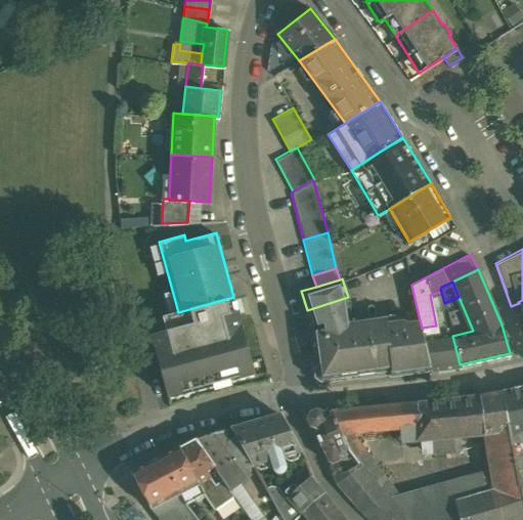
[(233,297),(189,309),(193,322),(151,334),(155,348),(166,389),(252,365),(233,297)]
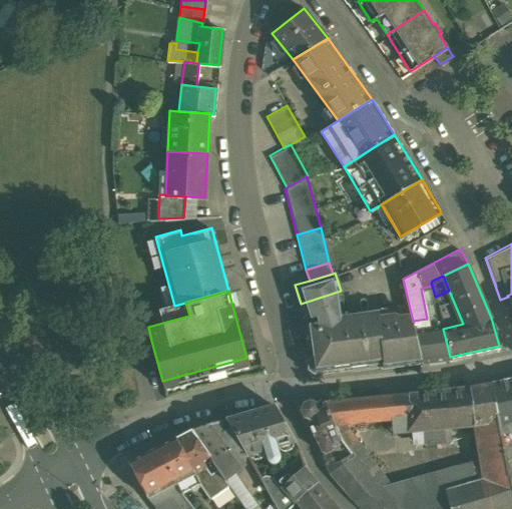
[(341,291),(301,304),(305,317),(308,317),(309,324),(345,319),(341,291)]
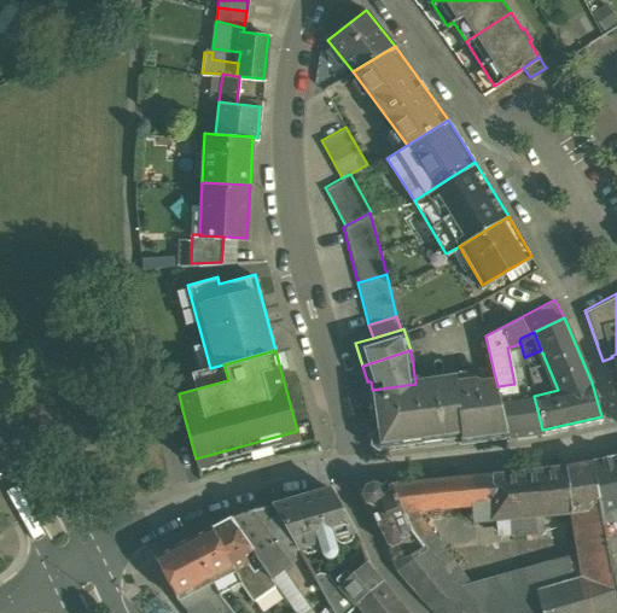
[(541,350),(524,357),(534,393),(534,396),(558,390),(541,350)]
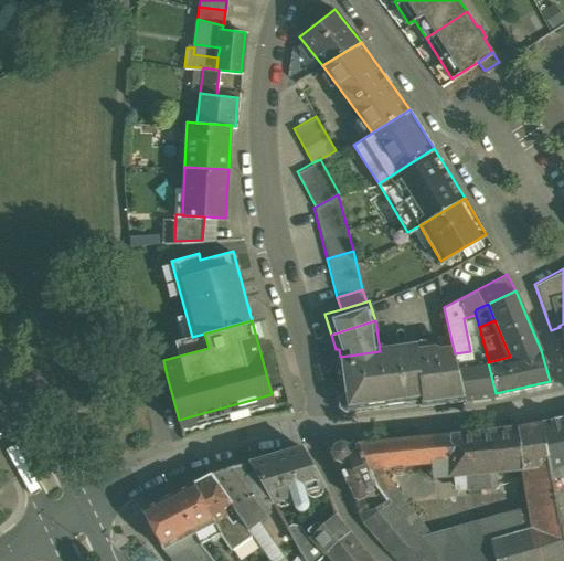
[(411,347),(417,398),(465,399),(457,364),(455,353),(453,346),(417,350),(416,346),(411,347)]
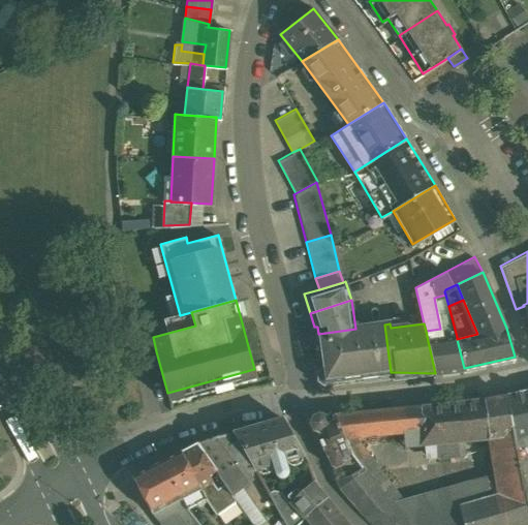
[(391,372),(384,325),(356,329),(359,337),(364,375),(391,372)]
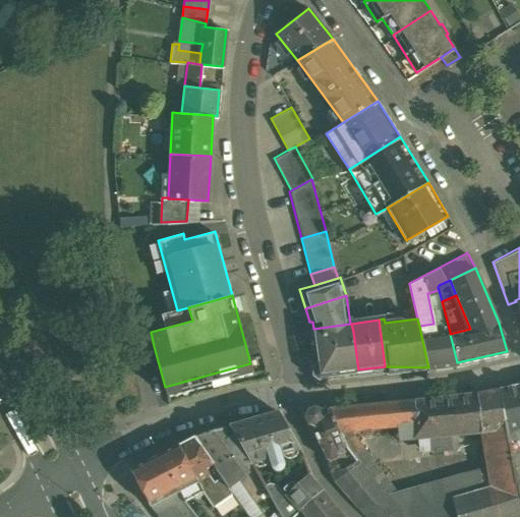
[(353,332),(351,324),(350,324),(313,329),(320,374),(321,375),(358,369),(353,332)]
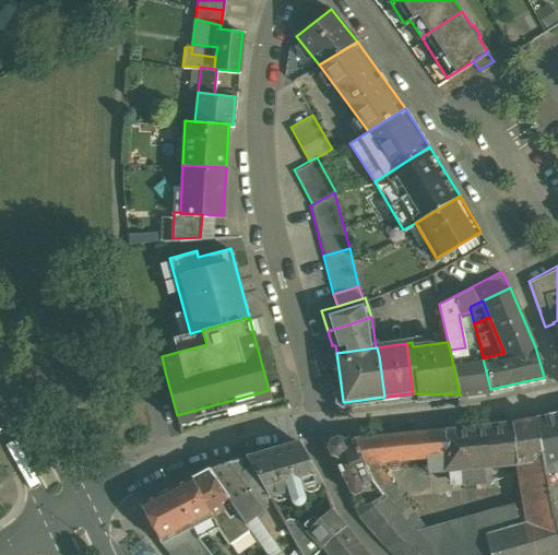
[(452,361),(460,394),(491,390),(490,389),(483,358),(483,356),(452,361)]
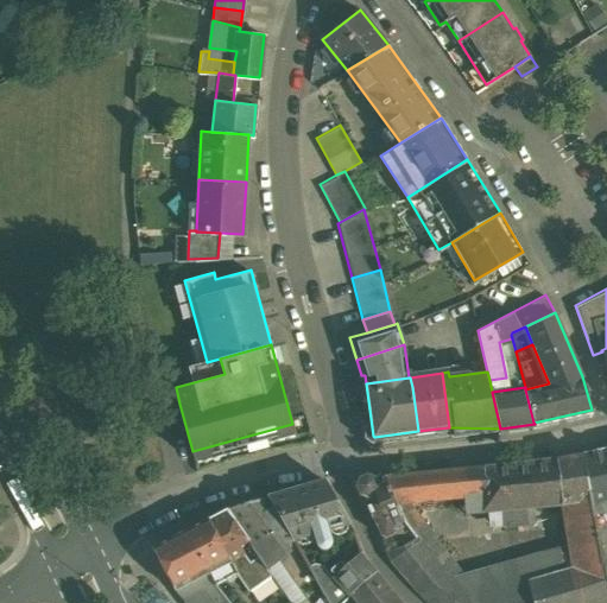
[(195,459),(295,435),(292,424),(193,451),(195,459)]
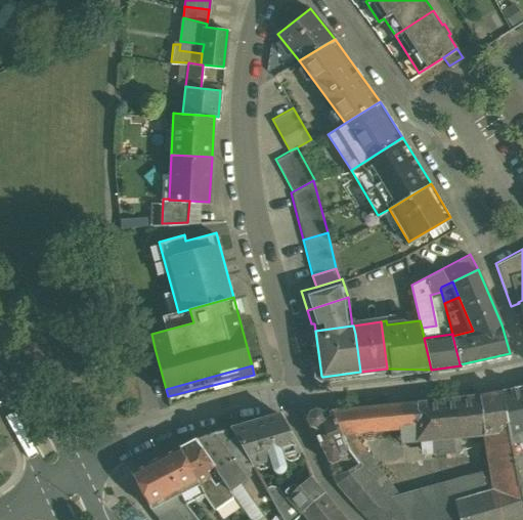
[(522,388),(522,384),(502,388),(502,391),(509,430),(510,438),(522,436),(522,435),(522,388)]
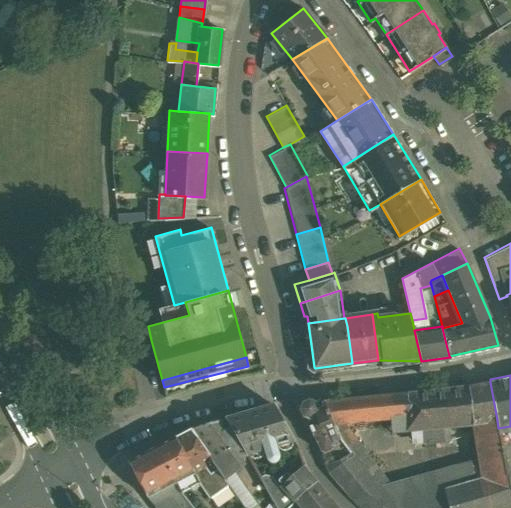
[(490,382),(469,385),(474,423),(473,423),(473,425),(497,420),(490,382)]
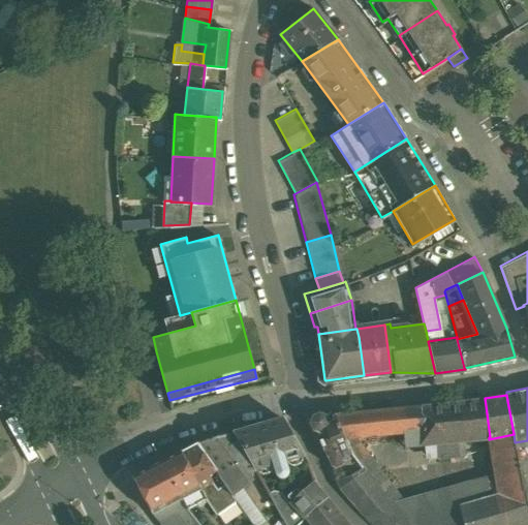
[(463,454),(462,439),(489,437),(490,437),(485,398),(424,406),(424,404),(421,405),(425,443),(424,443),(425,452),(439,450),(439,457),(463,454)]
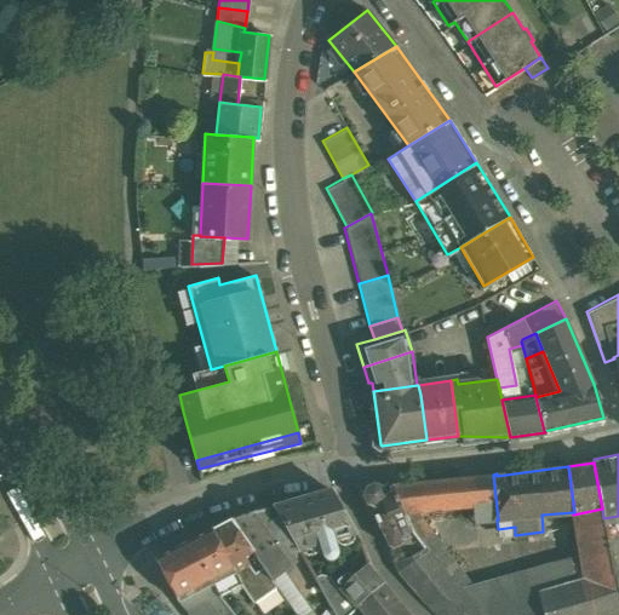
[(493,475),(393,484),(402,509),(405,512),(406,512),(473,505),(474,522),(497,519),(498,519),(493,475)]
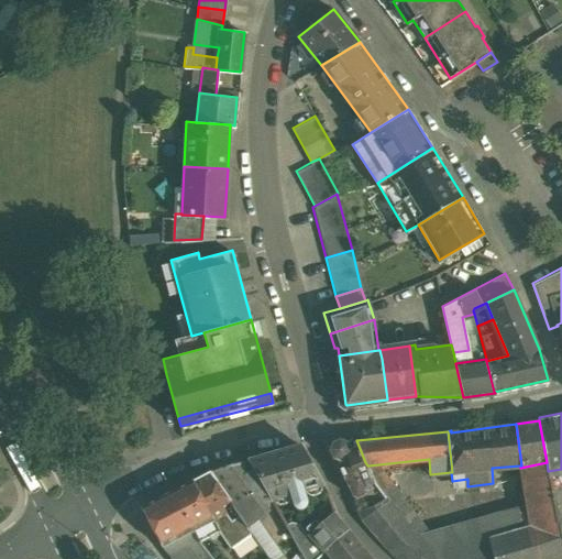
[(341,471),(365,462),(356,440),(353,441),(353,444),(350,446),(348,440),(340,438),(332,440),(329,448),(332,457),(340,460),(338,463),(341,471)]
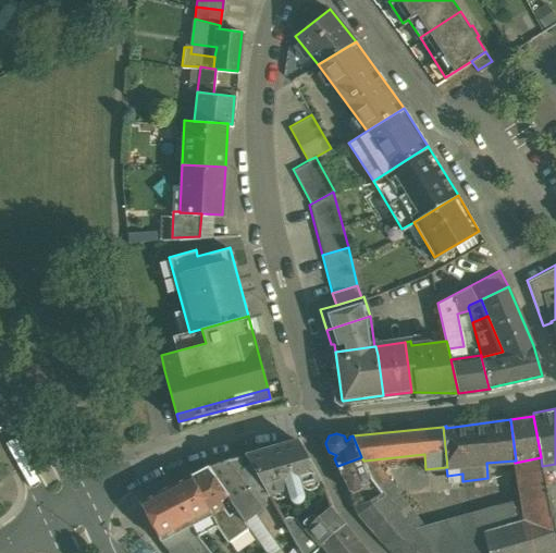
[(258,475),(309,459),(298,440),(296,440),(246,454),(258,475)]
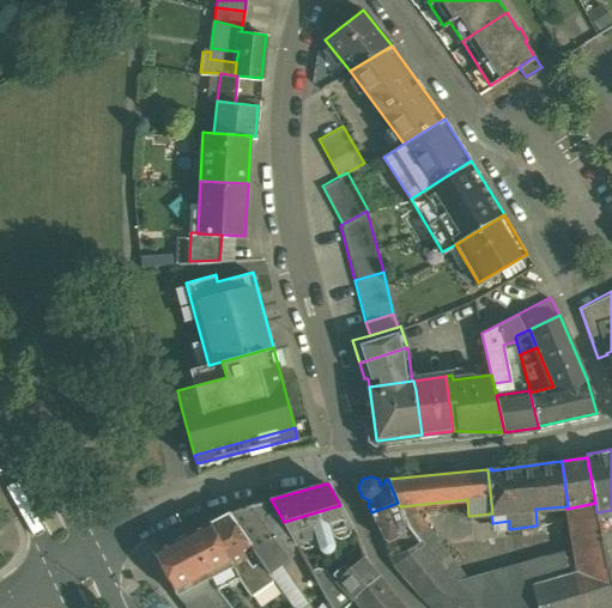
[(284,522),(271,499),(228,511),(252,546),(270,571),(288,554),(295,541),(284,522)]
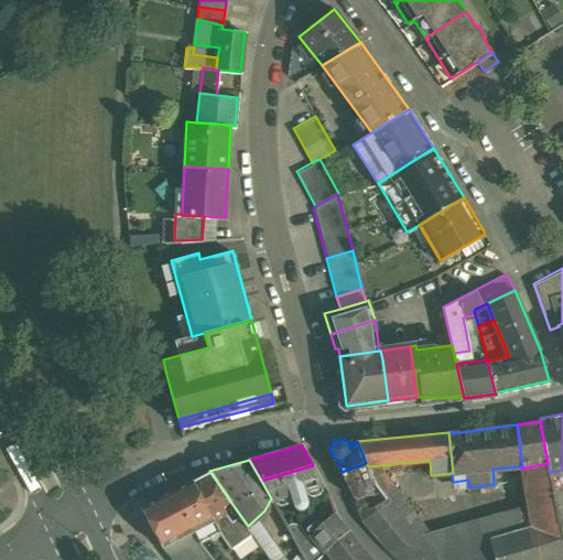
[(368,466),(366,463),(342,472),(344,480),(345,481),(348,486),(353,496),(354,497),(354,499),(356,504),(381,490),(375,481),(369,466),(368,466)]
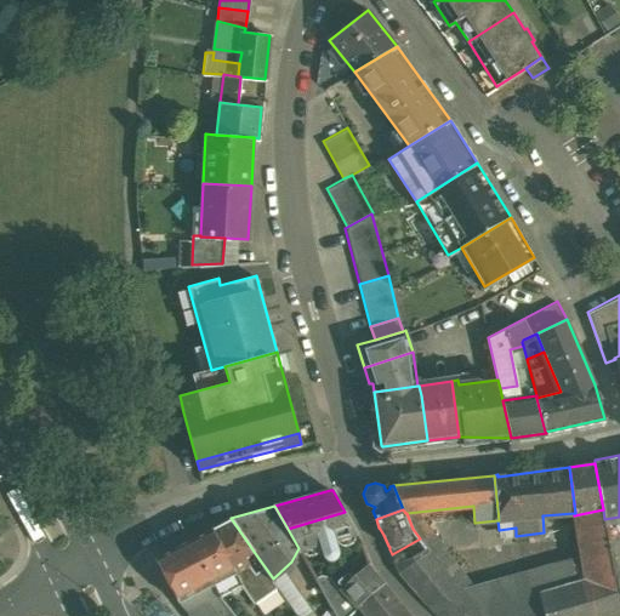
[(603,509),(574,515),(584,579),(568,583),(575,615),(612,615),(619,614),(619,595),(616,577),(616,575),(615,576),(604,519),(603,509)]
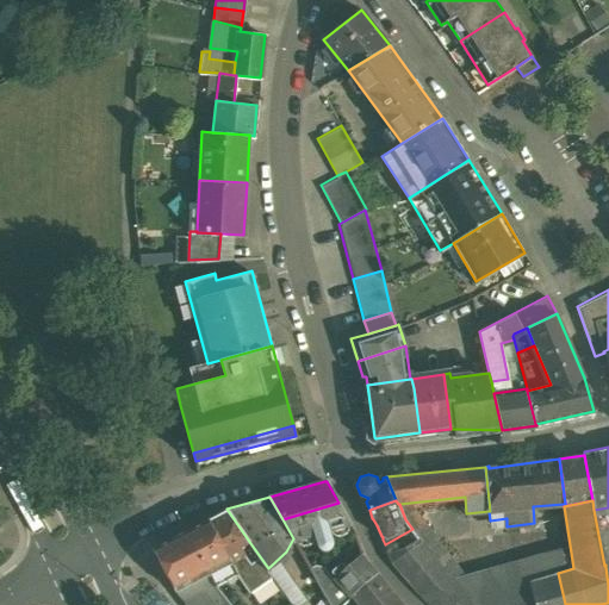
[(350,523),(339,503),(283,519),(293,538),(314,532),(317,543),(318,546),(322,547),(324,547),(327,546),(329,544),(331,542),(331,538),(329,529),(350,523)]
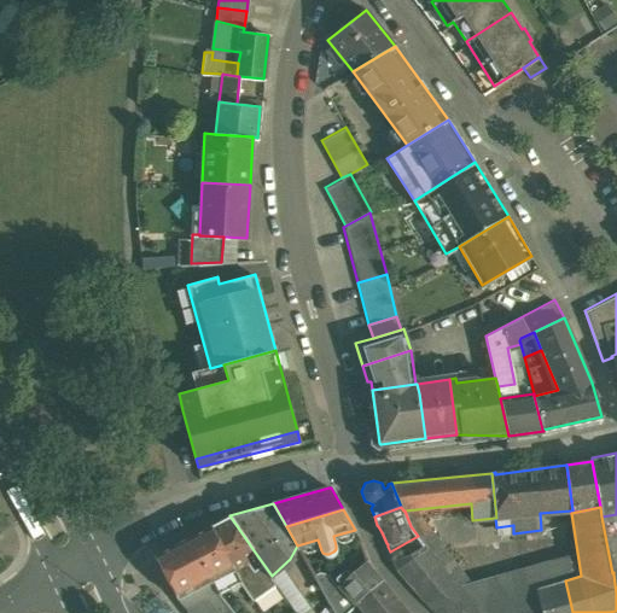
[(616,520),(616,514),(601,517),(612,573),(613,572),(613,574),(616,573),(616,520)]
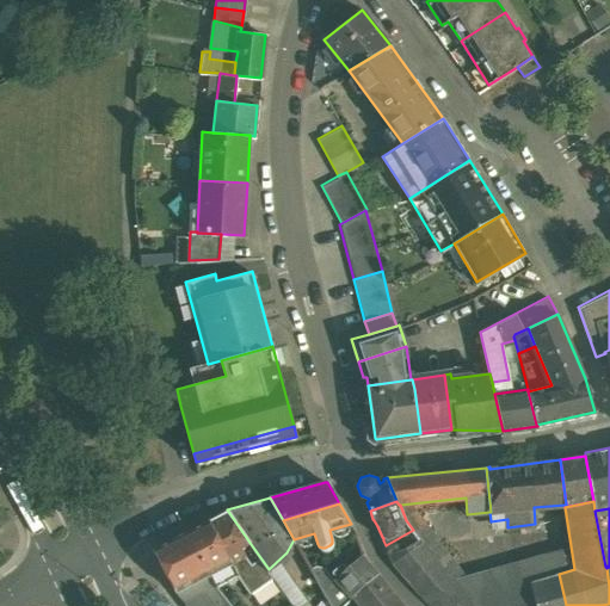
[(227,509),(208,519),(229,561),(251,544),(227,509)]
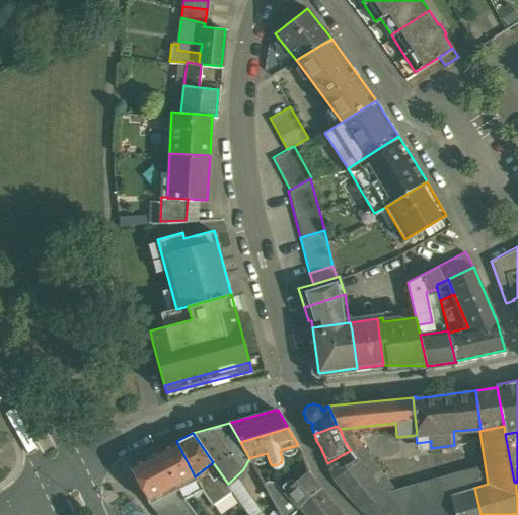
[(196,477),(195,476),(176,441),(129,465),(149,502),(196,477)]
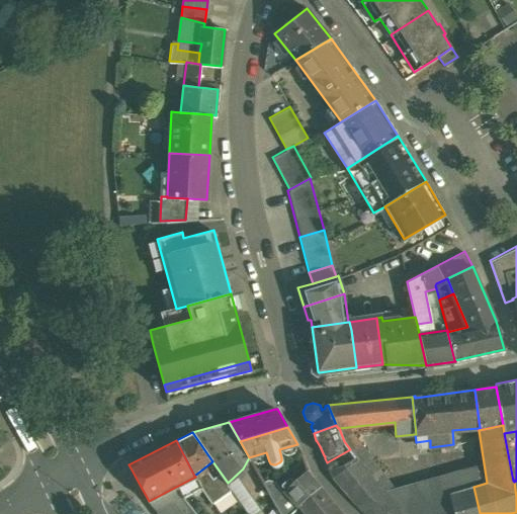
[(350,449),(327,462),(333,477),(358,459),(350,449)]
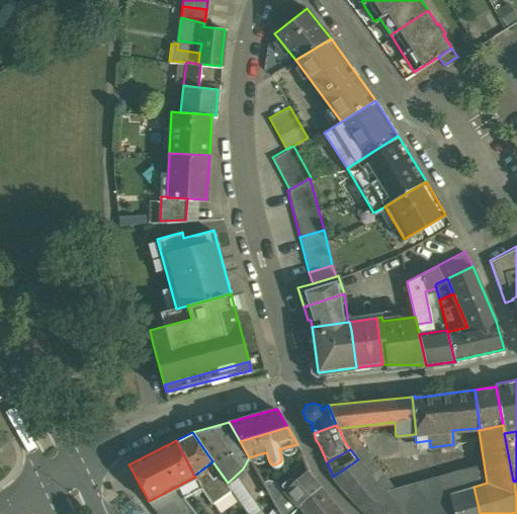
[(400,506),(378,487),(358,459),(333,477),(354,500),(368,513),(453,513),(449,494),(427,501),(431,513),(426,513),(400,513),(399,509),(401,508),(399,507),(400,506)]
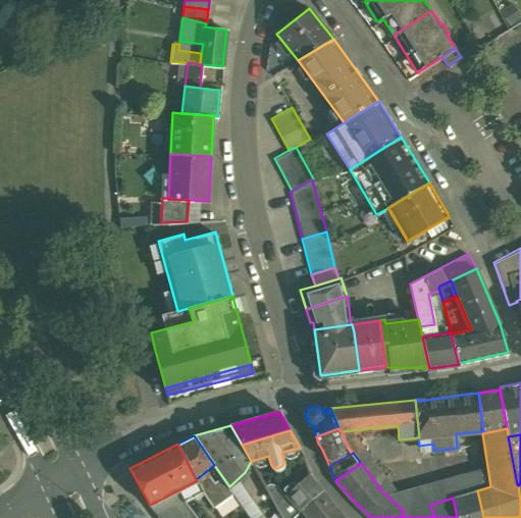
[(229,486),(214,465),(196,479),(197,480),(202,490),(214,507),(232,493),(229,486)]
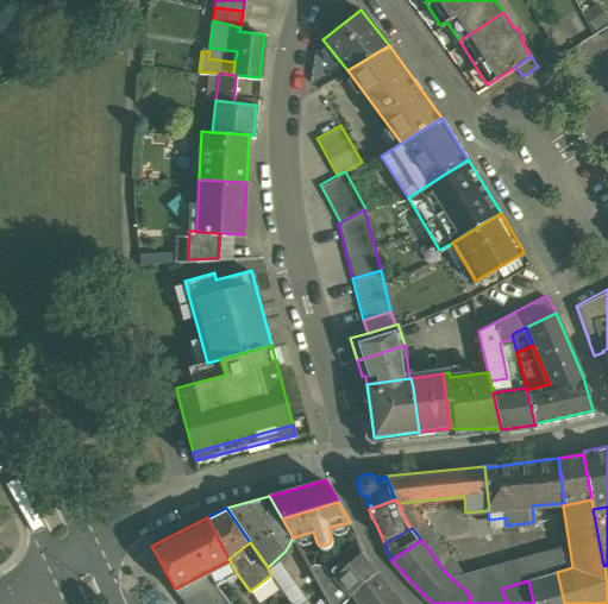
[(361,551),(331,576),(325,565),(314,560),(308,564),(331,603),(338,603),(352,593),(376,572),(362,554),(361,551)]
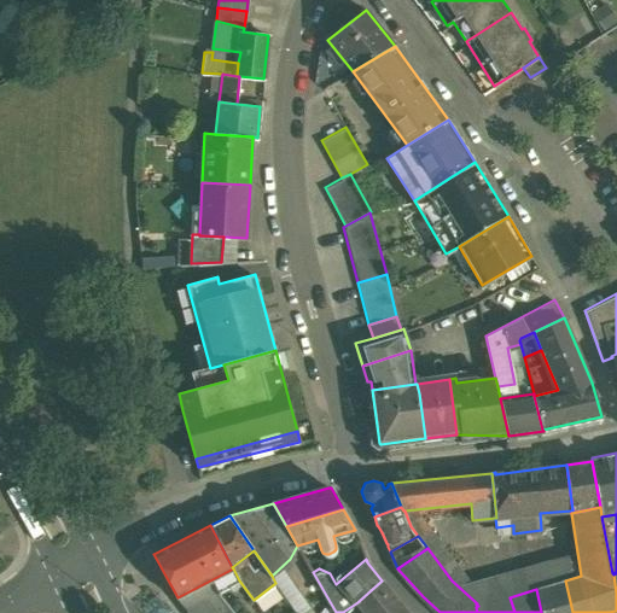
[(233,568),(178,597),(188,612),(234,612),(219,593),(239,581),(233,568)]
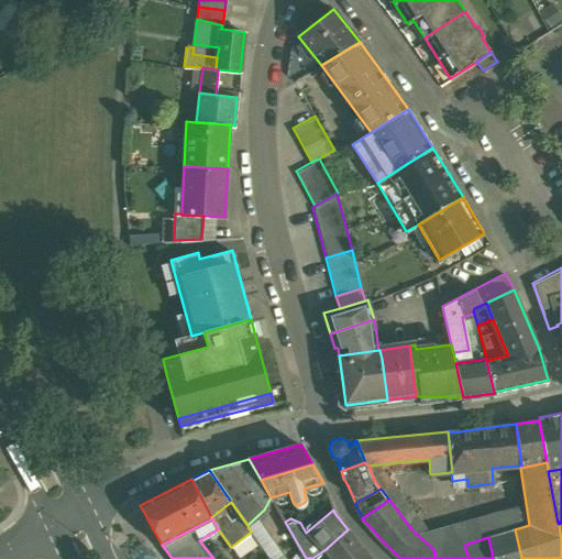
[(326,549),(333,558),(372,558),(348,529),(326,549)]
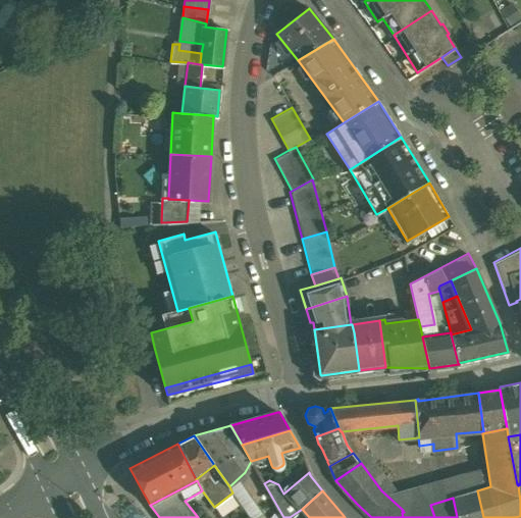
[(483,517),(477,490),(453,498),(457,517),(483,517)]
